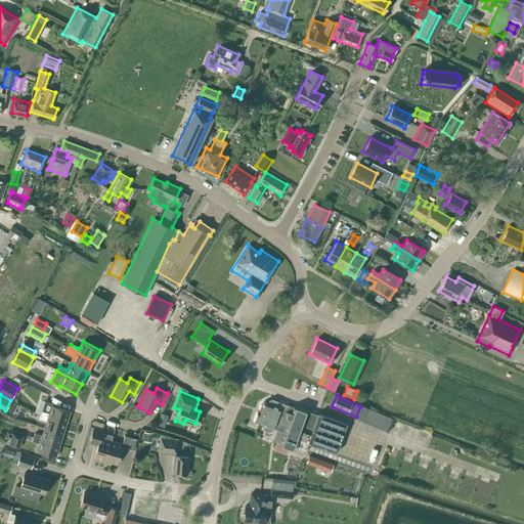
[(335,453),(346,424),(317,413),(317,415),(306,410),(305,411),(292,407),(271,399),(268,400),(267,403),(264,402),(261,403),(258,412),(257,412),(253,422),(263,425),(263,427),(264,429),(265,429),(264,430),(268,432),(269,431),(270,431),(272,430),(272,429),(273,429),(274,429),(276,430),(274,438),(276,439),(275,442),(278,443),(277,444),(292,449),(296,438),(335,453)]
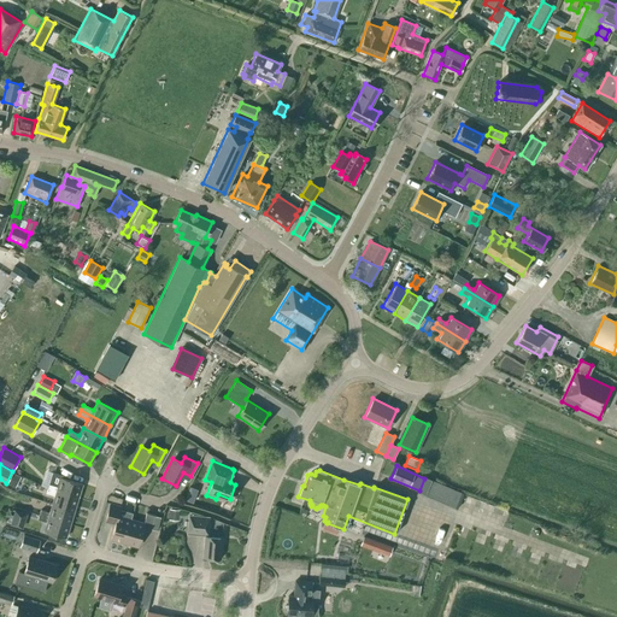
[(53,471),(47,488),(77,497),(82,483),(63,477),(64,475),(53,471)]
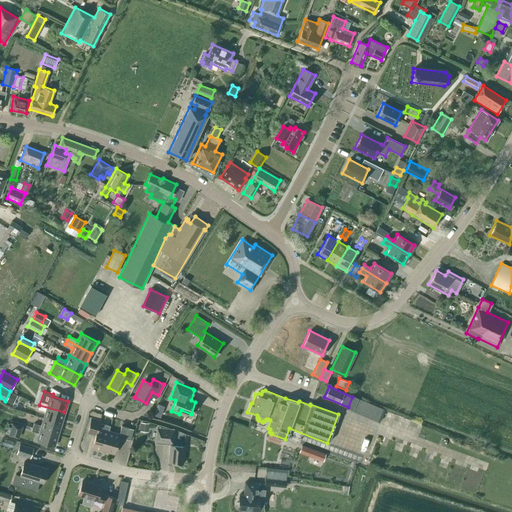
[(358,398),(353,410),(379,422),(384,409),(358,398)]
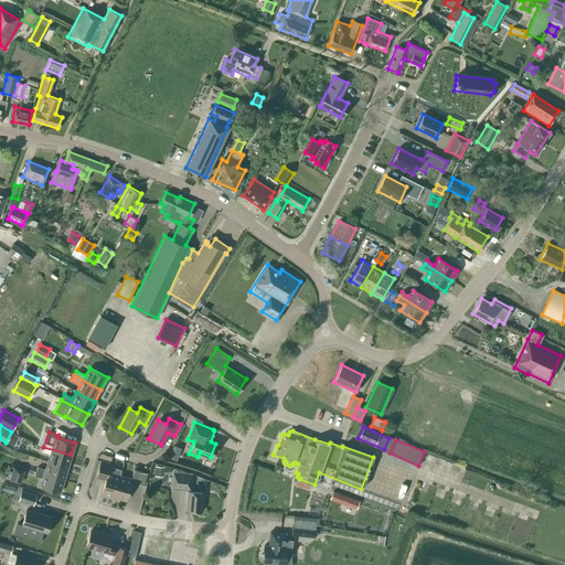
[(51,454),(48,461),(67,467),(71,455),(43,447),(42,450),(51,454)]
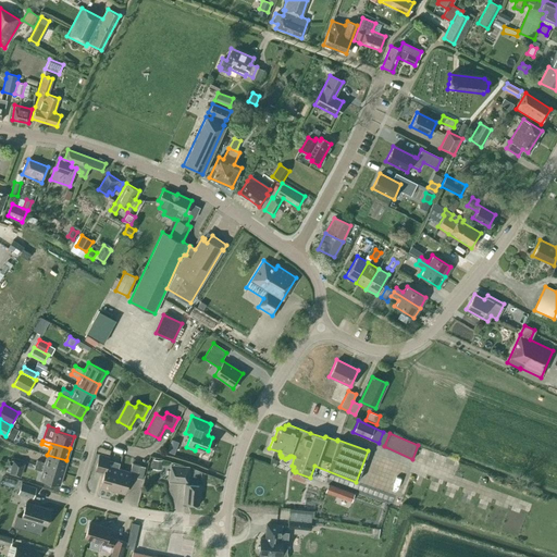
[(100,486),(112,490),(118,469),(119,463),(108,460),(109,457),(99,454),(95,471),(103,473),(100,486)]
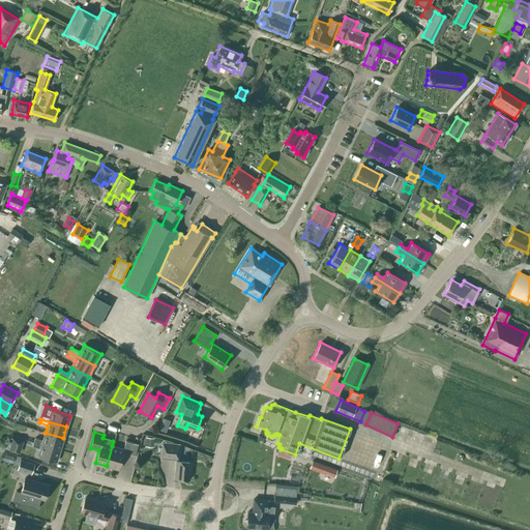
[(35,438),(33,442),(59,450),(63,438),(45,433),(42,440),(35,438)]
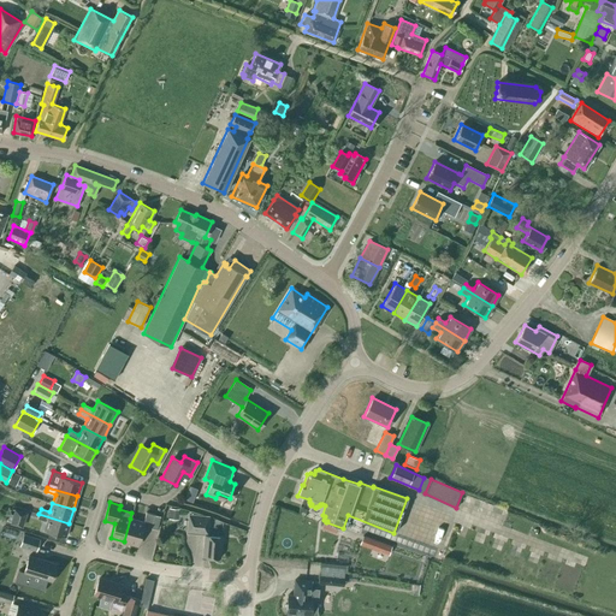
[(178,519),(179,509),(170,508),(169,519),(178,519)]
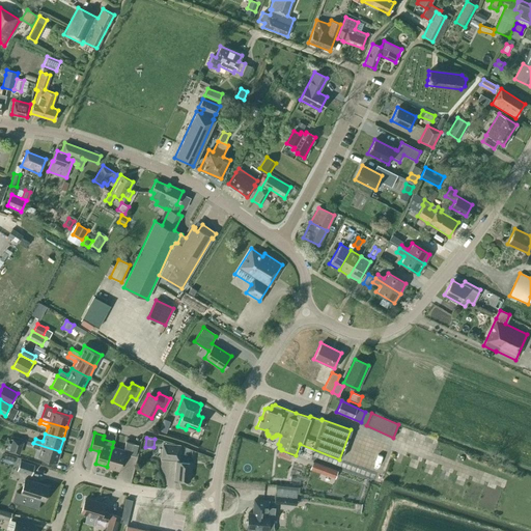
[(20,447),(16,446),(18,440),(12,439),(9,451),(18,453),(20,447)]
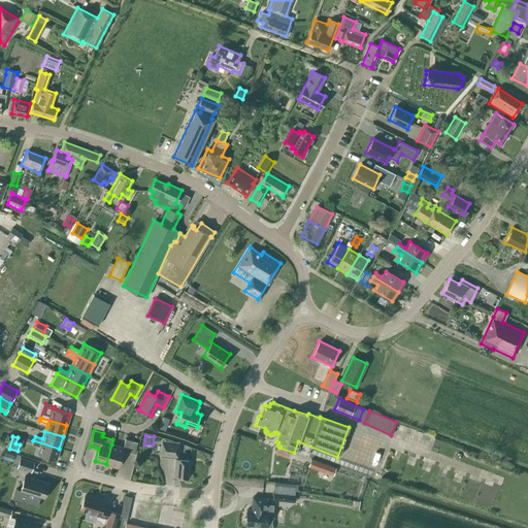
[(111,444),(106,464),(118,467),(122,451),(129,453),(132,440),(125,438),(123,448),(111,444)]
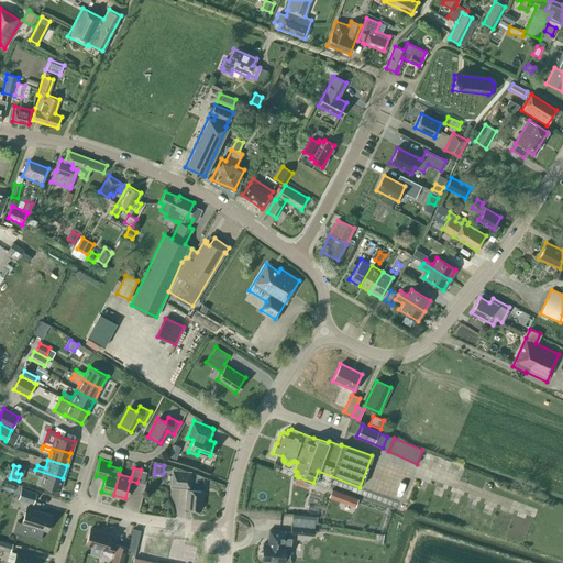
[(59,490),(63,478),(35,470),(34,473),(43,476),(41,484),(59,490)]
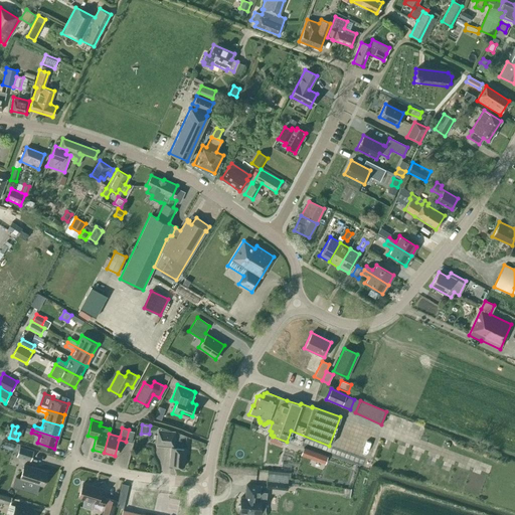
[(157,431),(156,445),(172,446),(172,444),(173,444),(174,432),(157,431)]
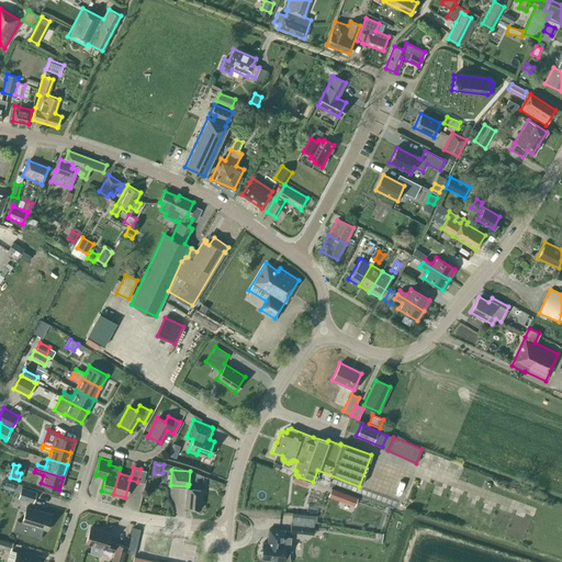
[(19,498),(34,503),(37,492),(22,487),(19,498)]
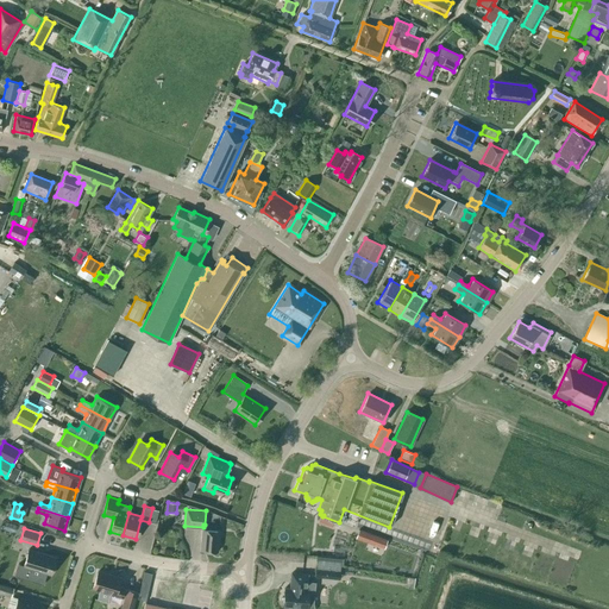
[(202,529),(200,550),(217,551),(219,531),(202,529)]
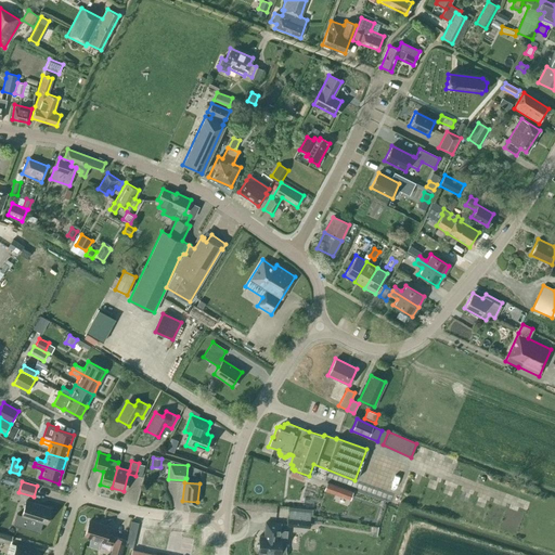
[(327,482),(324,491),(350,500),(353,492),(327,482)]
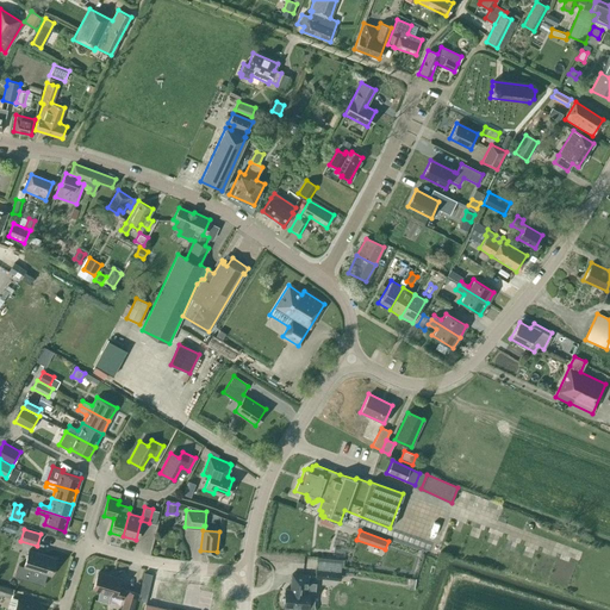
[(23,566),(51,576),(56,559),(29,551),(23,566)]
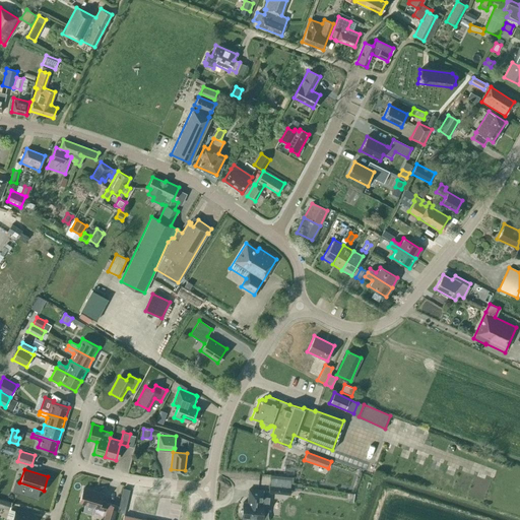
[(94,506),(104,509),(106,503),(101,501),(103,494),(83,488),(79,502),(84,504),(82,511),(91,514),(94,506)]
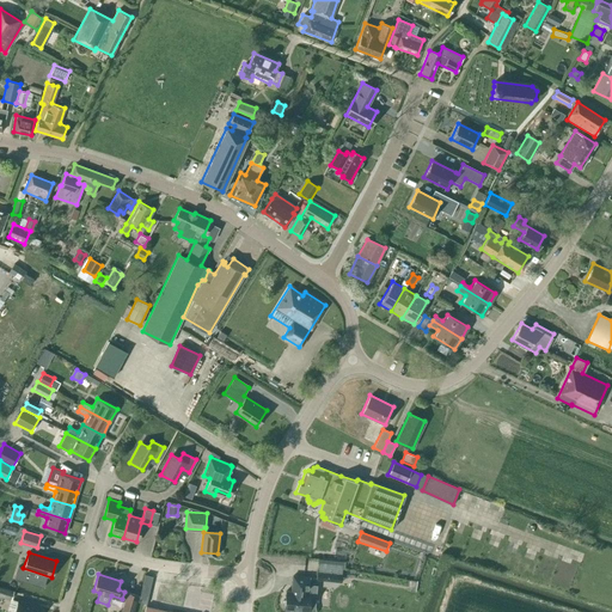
[(307,593),(308,577),(292,575),(291,591),(286,591),(285,599),(283,600),(282,603),(282,605),(285,607),(285,609),(300,610),(300,611),(314,611),(314,610),(314,607),(312,604),(308,603),(310,593),(307,593)]
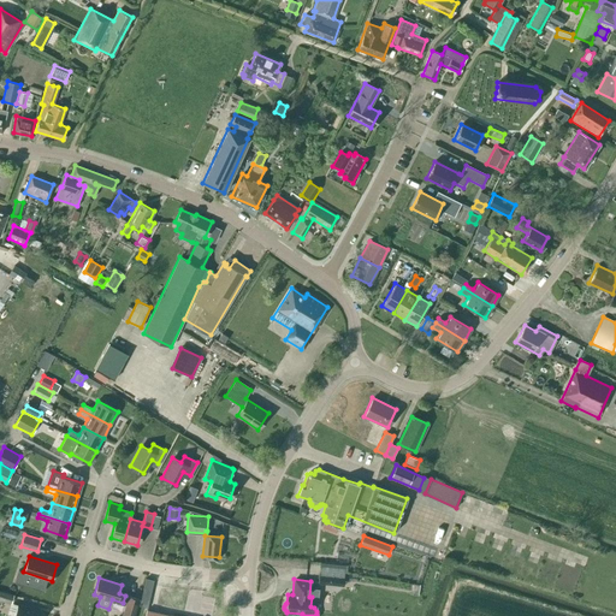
[(150,591),(143,588),(138,605),(147,608),(150,591)]
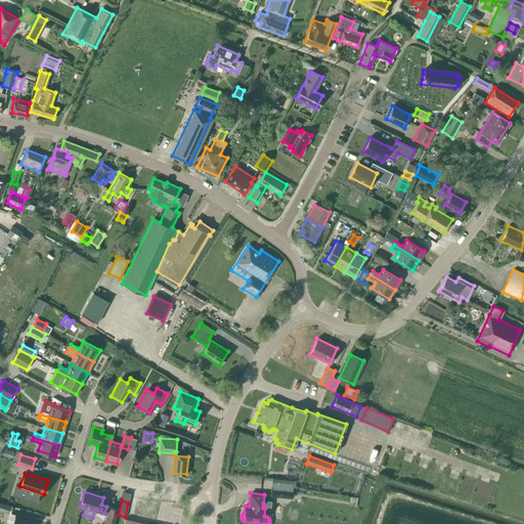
[(0,510),(9,513),(11,506),(0,503),(0,510)]
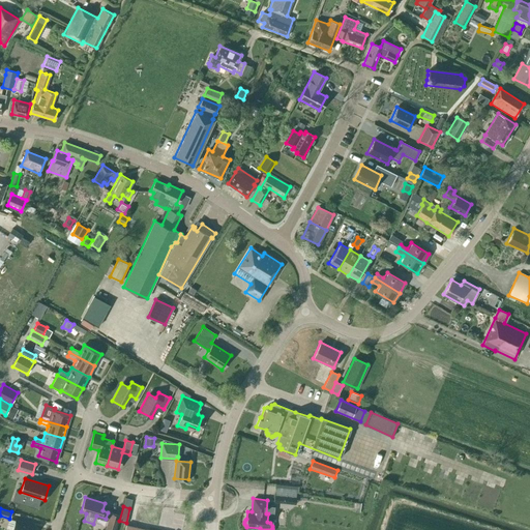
[(104,529),(115,529),(120,514),(110,512),(104,529)]
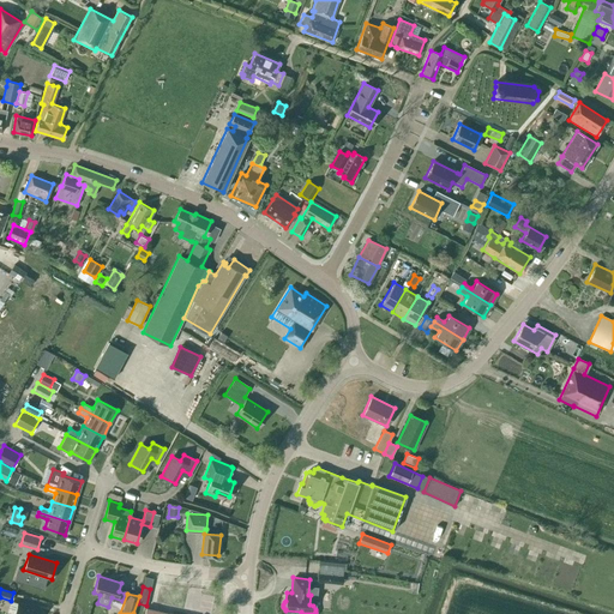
[(38,613),(40,609),(18,602),(13,613),(38,613)]
